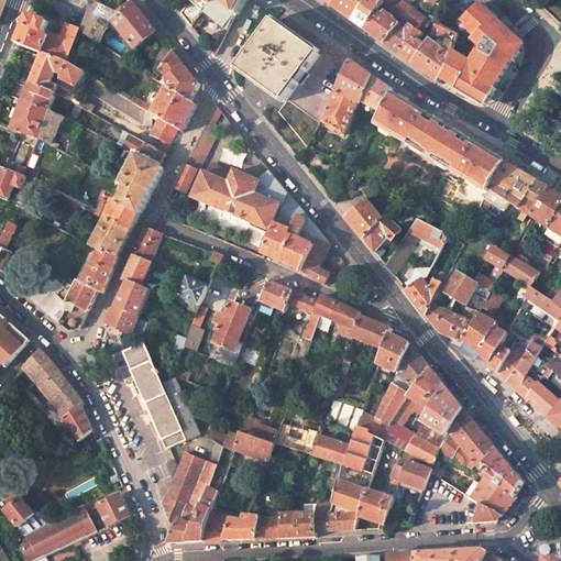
[(98,41),(119,0),(90,0),(89,2),(79,29),(98,41)]
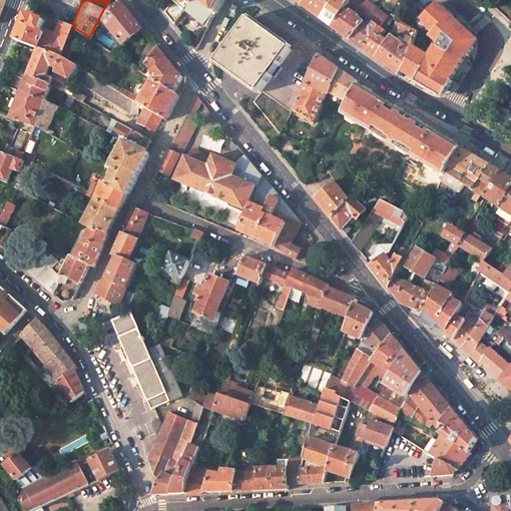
[(189,2),(186,0),(170,0),(163,10),(168,17),(173,23),(180,14),(184,9),(189,2)]
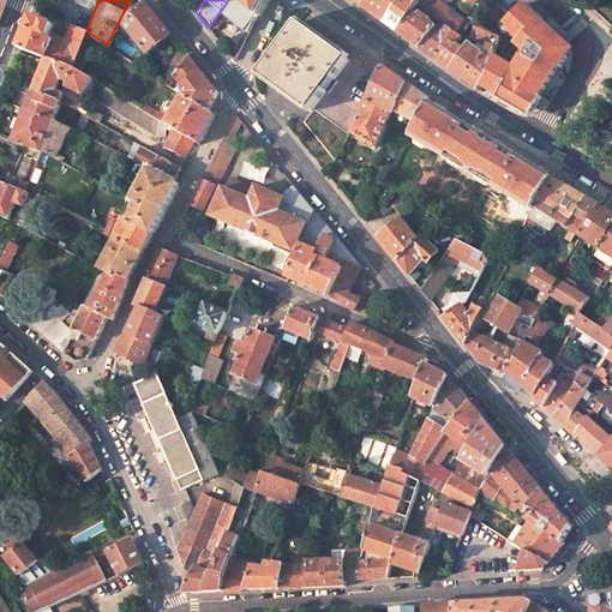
[(257,13),(238,0),(228,0),(227,3),(221,11),(247,31),(257,13)]
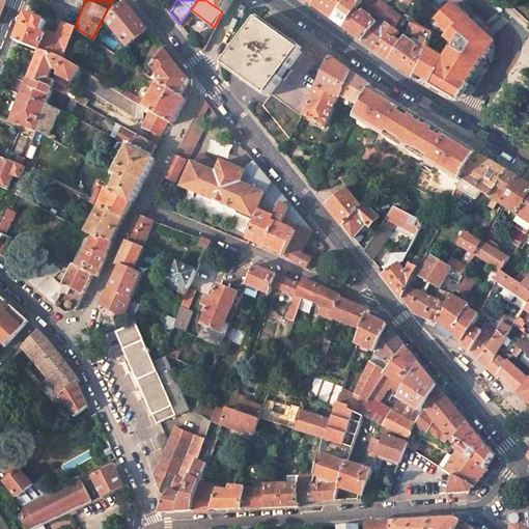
[(193,0),(196,2),(197,0),(205,0),(222,11),(227,0),(193,0)]
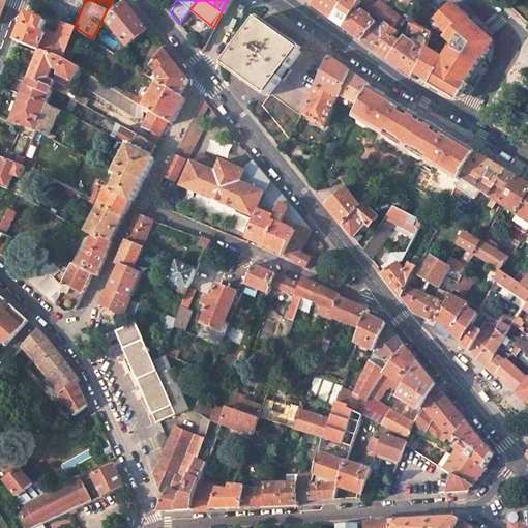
[(315,0),(312,4),(331,19),(345,0),(315,0)]
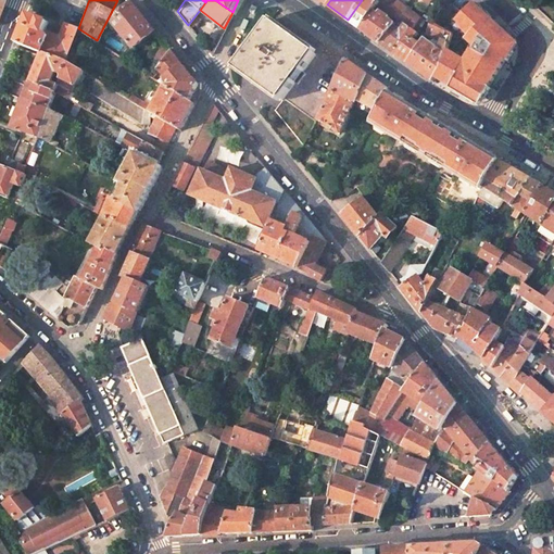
[(379,0),(362,0),(348,20),(360,28),(373,10),(377,4),(379,0)]
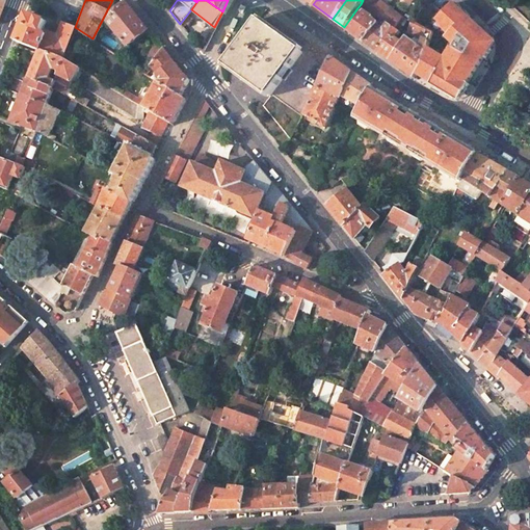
[(363,0),(361,4),(370,10),(377,0),(363,0)]
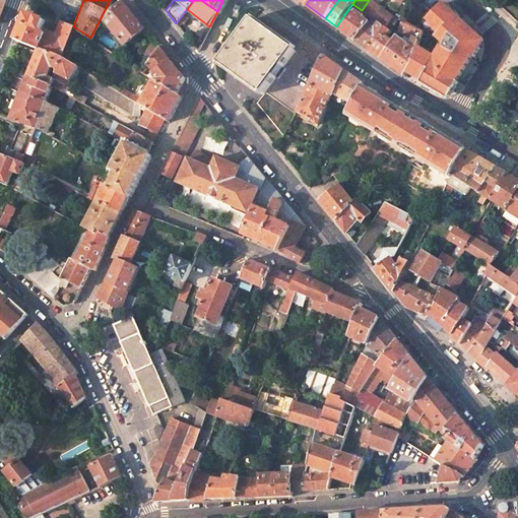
[(381,7),(372,0),(369,0),(362,10),(373,16),(369,21),(354,40),(368,49),(379,33),(374,28),(378,21),(385,25),(392,14),(381,7)]
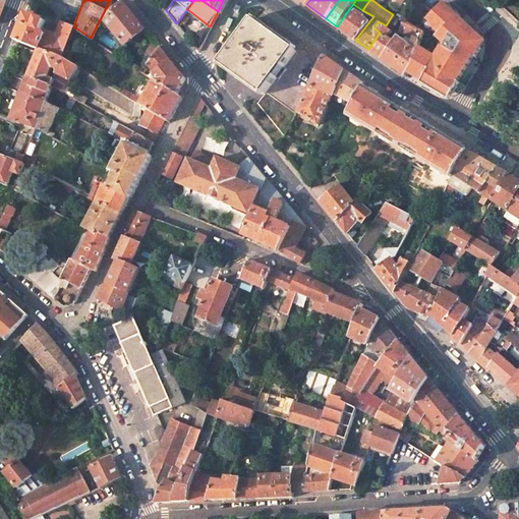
[(132,13),(122,1),(112,10),(113,11),(104,18),(124,44),(143,27),(132,13)]
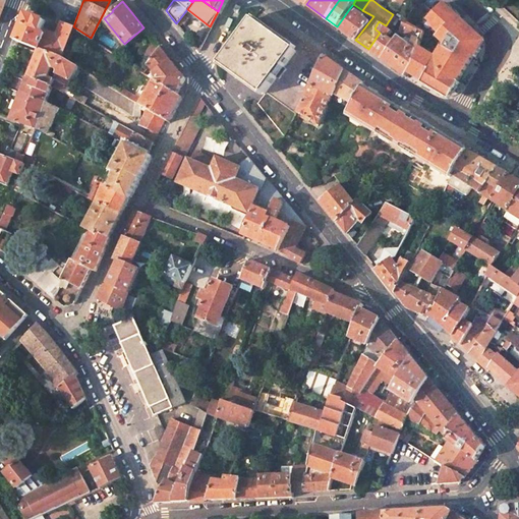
[(457,80),(472,56),(473,57),(479,48),(477,34),(442,1),(439,4),(426,17),(431,21),(429,22),(440,33),(438,36),(443,40),(446,43),(444,47),(442,45),(435,55),(418,44),(412,63),(407,72),(413,75),(416,77),(421,80),(420,81),(441,94),(453,91),(459,81),(457,80)]
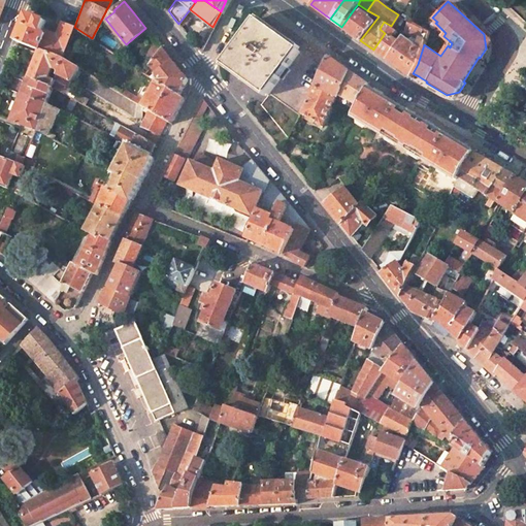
[(57,14),(29,4),(24,15),(14,39),(38,48),(44,32),(39,31),(52,27),(57,14)]
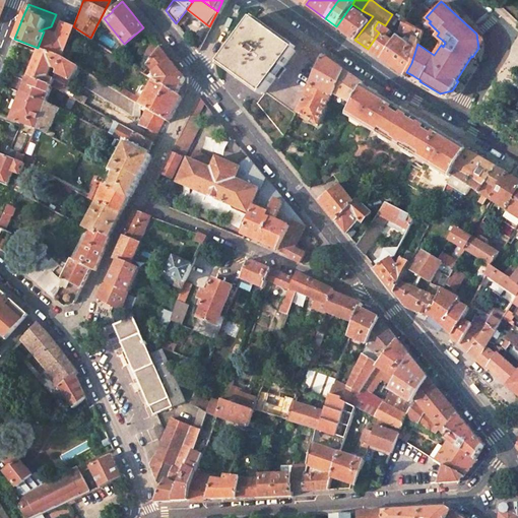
[(353,12),(348,9),(336,26),(354,40),(369,21),(364,17),(365,15),(355,9),(353,12)]
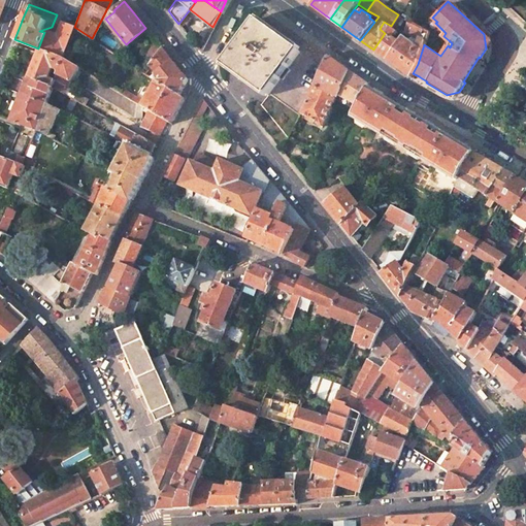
[(191,18),(186,14),(178,24),(181,26),(184,23),(186,24),(191,18)]
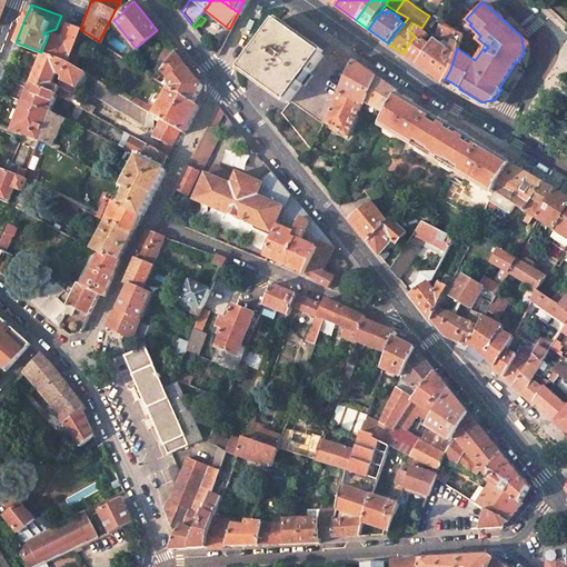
[(435,20),(429,16),(421,28),(427,32),(435,20)]
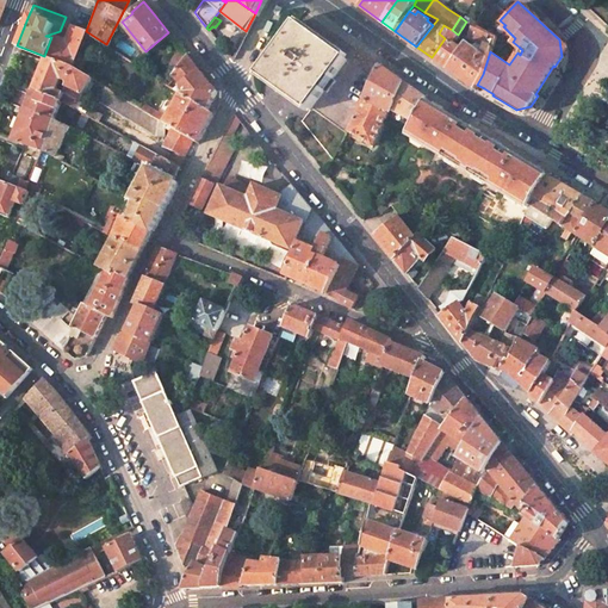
[(345,57),(293,20),(258,72),(309,107),(310,105),(345,57)]
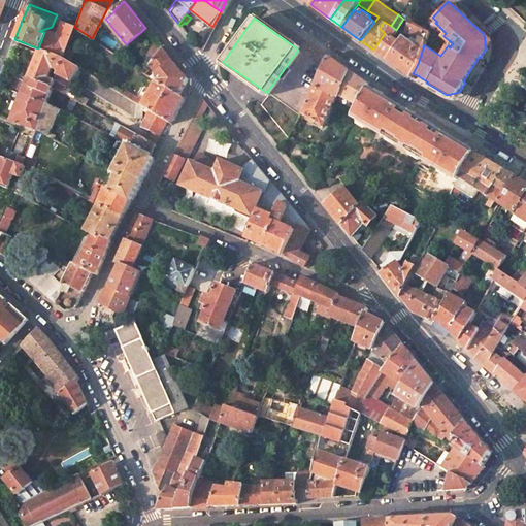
[(399,40),(387,59),(411,76),(413,73),(418,64),(424,44),(428,29),(412,22),(407,21),(404,31),(400,38),(399,40)]
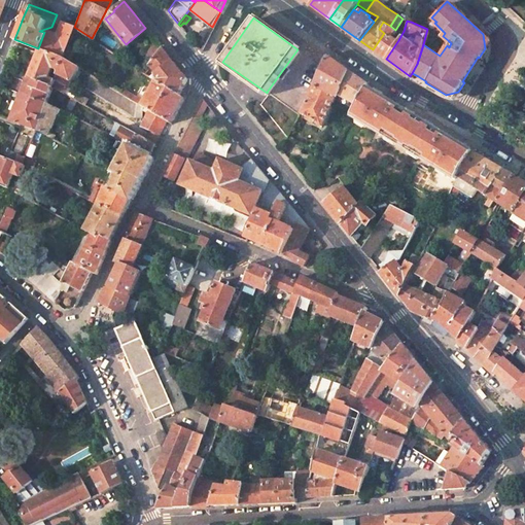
[(57,34),(45,30),(44,32),(38,48),(62,58),(67,45),(74,27),(66,23),(62,22),(57,34)]
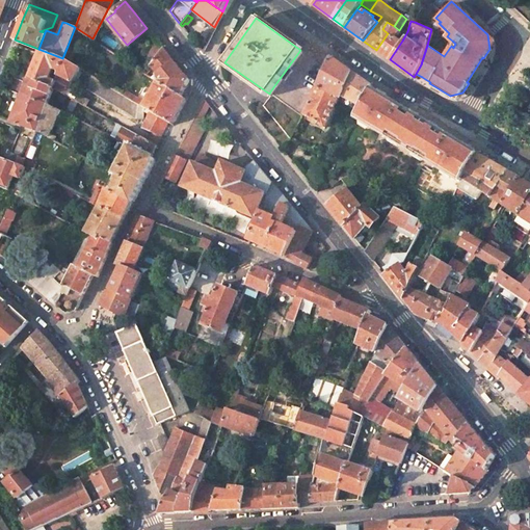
[(394,26),(387,22),(382,29),(388,33),(376,50),(379,52),(392,35),(395,36),(399,30),(394,26)]
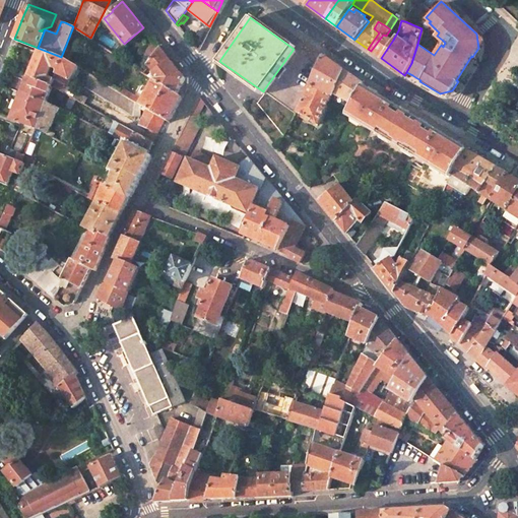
[(381,58),(393,40),(386,36),(383,35),(371,51),(381,58)]
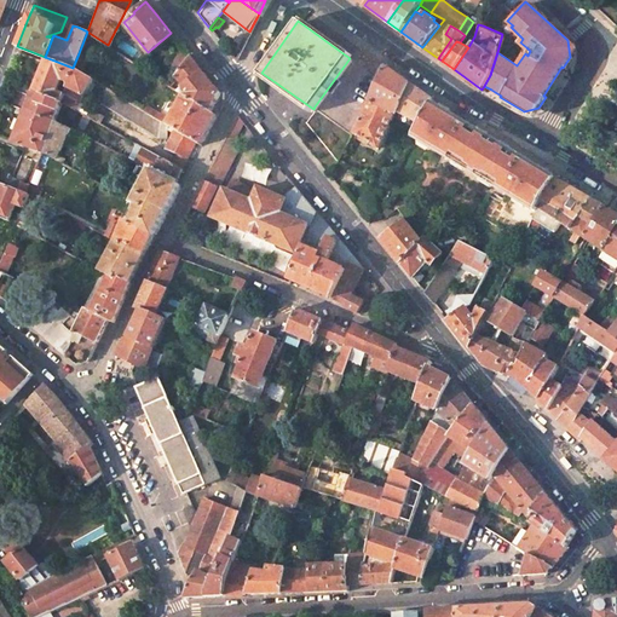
[(189,55),(182,46),(169,62),(178,71),(189,55)]
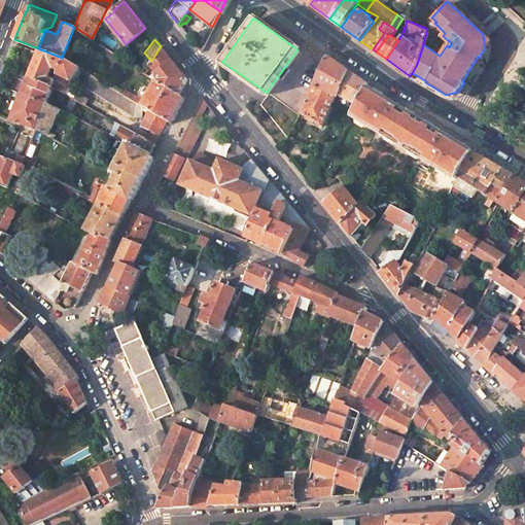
[(73,47),(67,45),(62,58),(68,61),(73,47)]
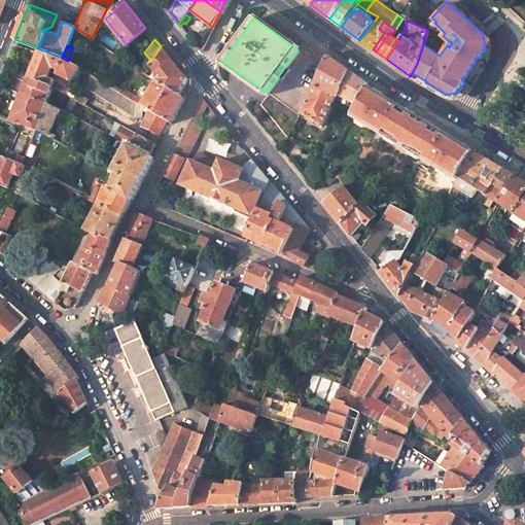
[(174,63),(161,46),(151,61),(148,65),(155,72),(151,76),(155,79),(177,94),(185,77),(174,63)]
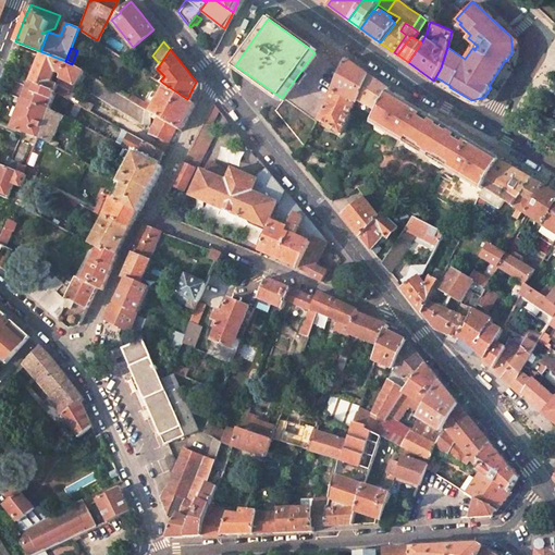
[(28,81),(53,90),(59,93),(64,96),(66,97),(82,71),(72,64),(65,61),(40,51),(28,81)]
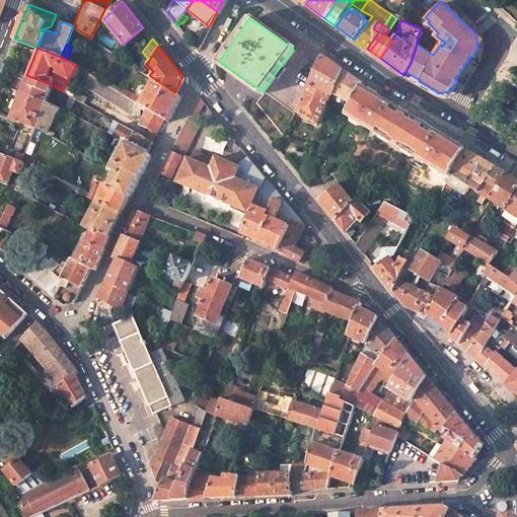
[(341,67),(321,53),(295,109),(316,123),(323,104),(330,90),(335,92),(345,69),(341,67)]
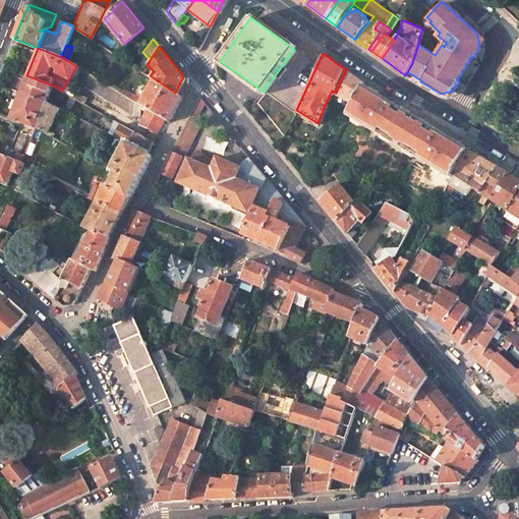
[(363,82),(346,69),(336,93),(353,102),(363,82)]
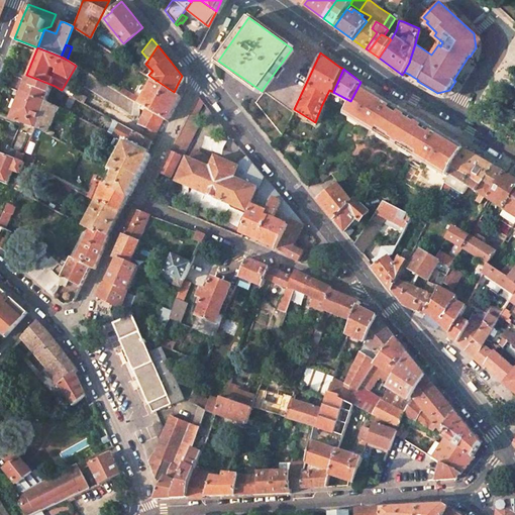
[(117,90),(85,71),(83,85),(130,113),(137,114),(138,103),(117,90)]
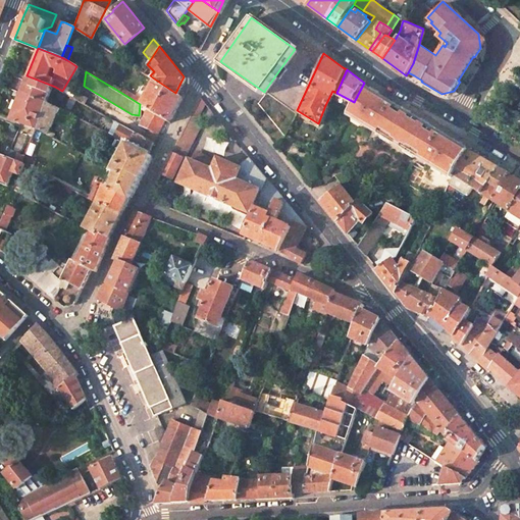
[(50,85),(27,75),(20,92),(44,101),(50,85)]
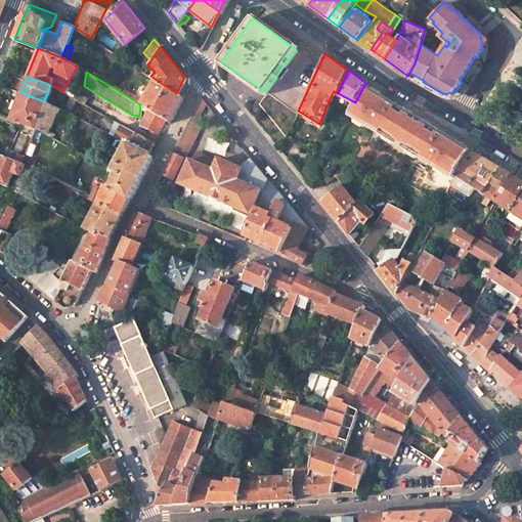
[(176,93),(155,79),(142,99),(140,104),(146,107),(164,119),(169,122),(176,107),(181,95),(176,93)]
